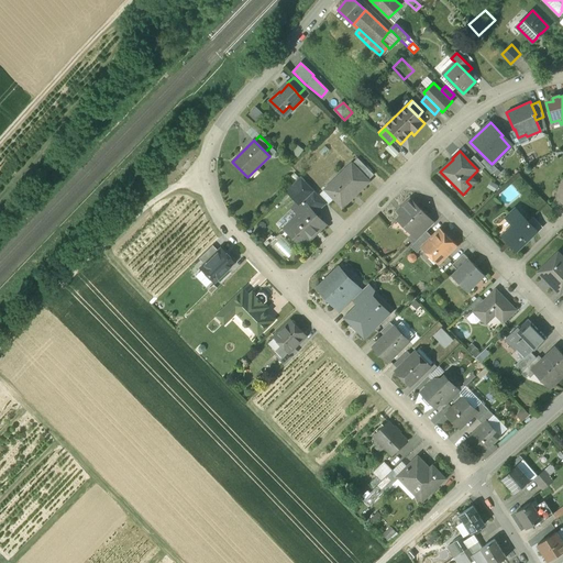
[(481,163),(474,156),(468,161),(477,169),(477,170),(479,173),(485,167),(481,163)]
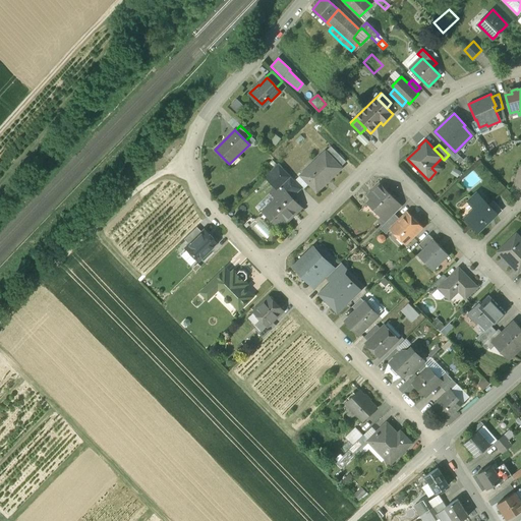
[(455,152),(449,146),(445,151),(449,155),(455,161),(460,156),(455,152)]
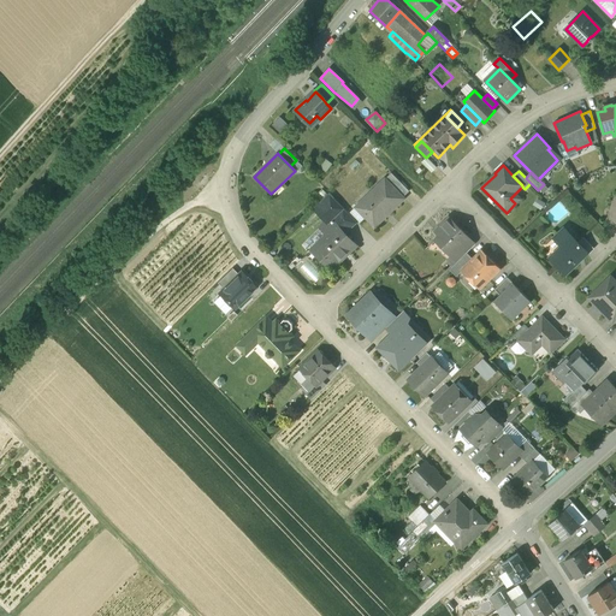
[(409,191),(391,173),(385,179),(403,197),(409,191)]
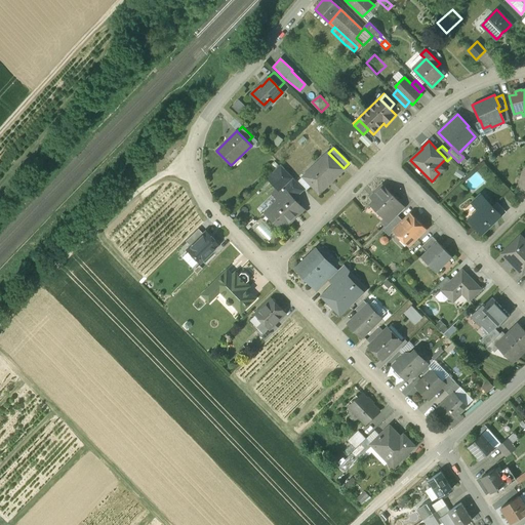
[(328,153),(328,152),(303,176),(319,193),(330,182),(331,182),(345,169),(344,168),(328,153)]
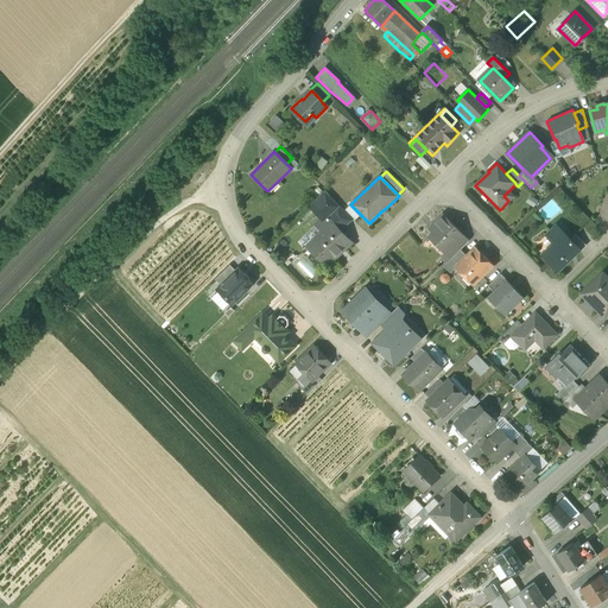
[(353,220),(324,191),(309,207),(321,220),(324,216),(328,220),(329,220),(333,223),(341,232),(353,220)]
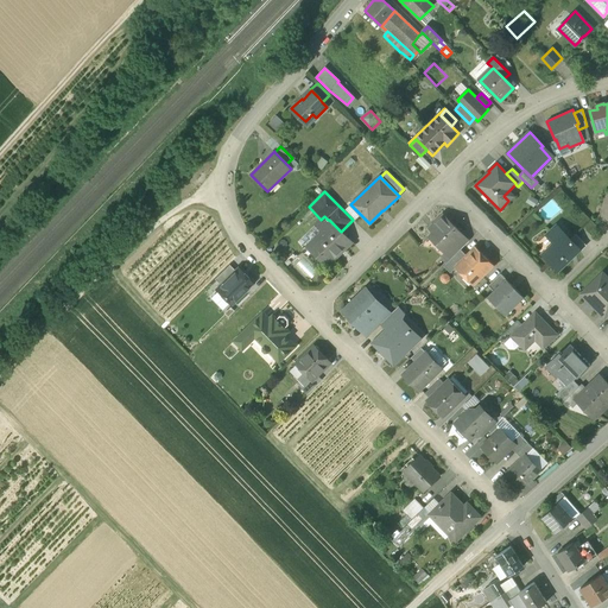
[(454,227),(443,215),(436,222),(439,226),(429,235),(447,253),(463,235),(454,226),(454,227)]
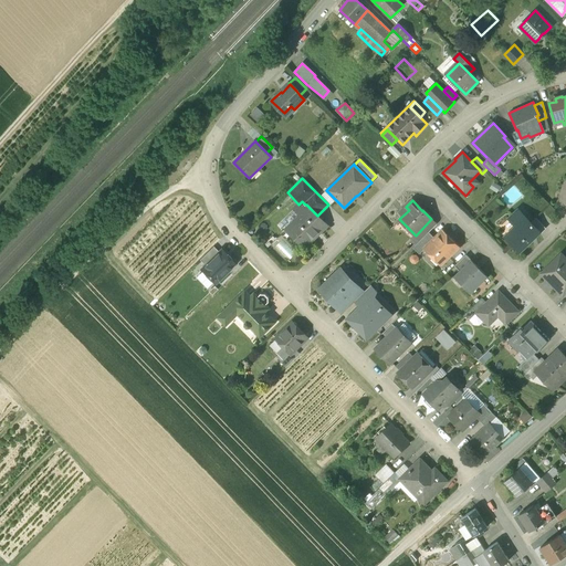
[(317,216),(310,208),(286,230),(304,248),(327,226),(317,216)]
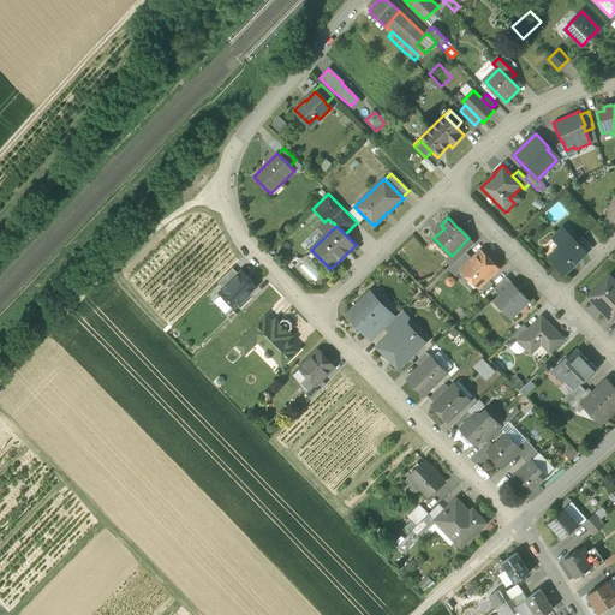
[(578,243),(562,227),(553,237),(561,245),(549,257),(565,273),(578,261),(577,260),(585,252),(585,251),(578,243)]
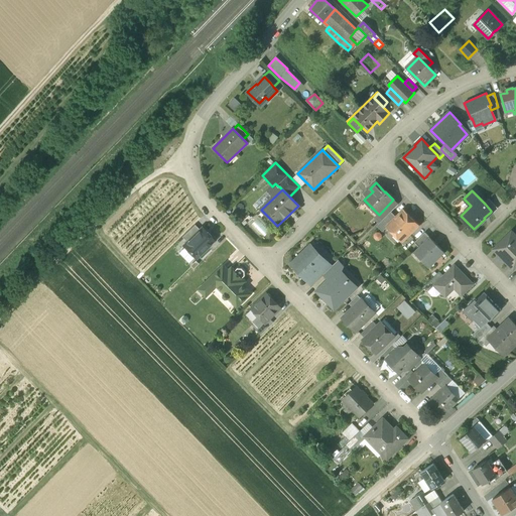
[(393,200),(379,215),(384,219),(391,212),(398,205),(393,200)]
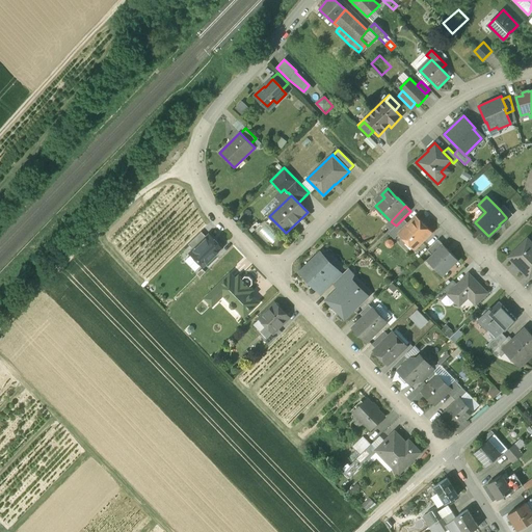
[(513,214),(504,206),(500,210),(506,217),(506,218),(507,220),(513,214)]
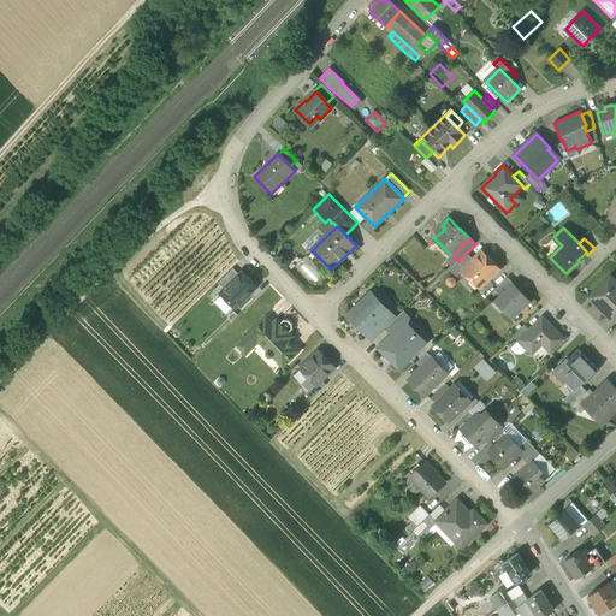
[(499,268),(483,252),(473,260),(461,271),(462,272),(479,289),(499,268)]
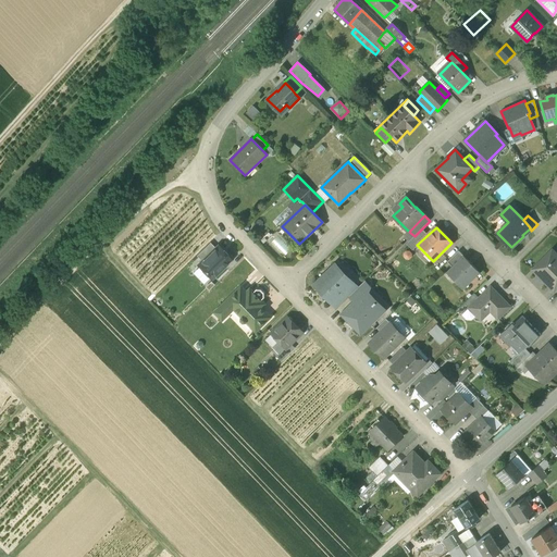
[(415,236),(406,244),(412,250),(418,246),(417,245),(428,235),(422,229),(415,236)]
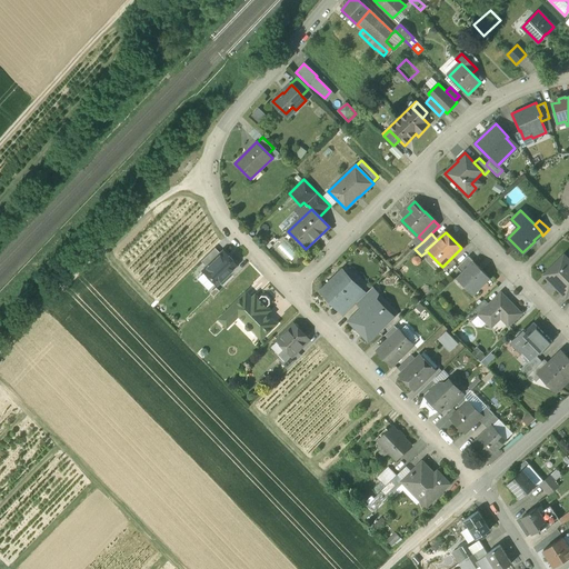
[(207,266),(219,255),(213,249),(202,260),(207,266)]
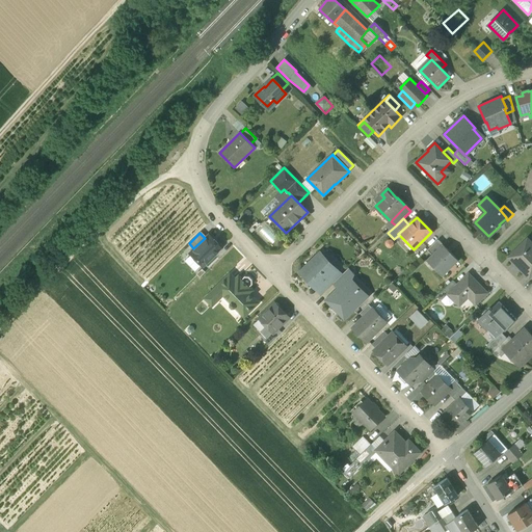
[(188,254),(202,267),(221,248),(208,235),(205,238),(193,248),(188,254)]
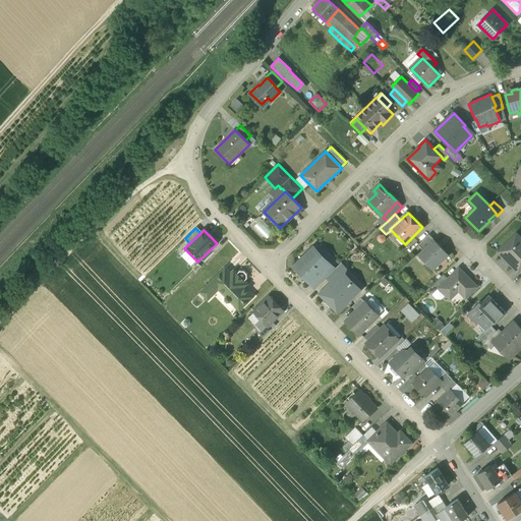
[(429,234),(418,244),(423,249),(433,239),(429,234)]
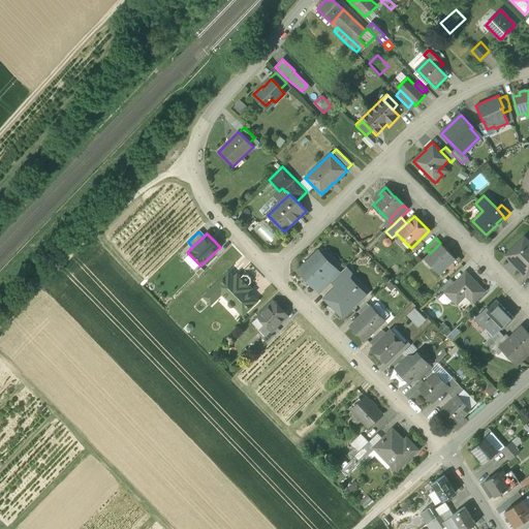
[(528,242),(525,238),(506,254),(515,263),(515,265),(526,276),(527,276),(528,273),(528,242)]
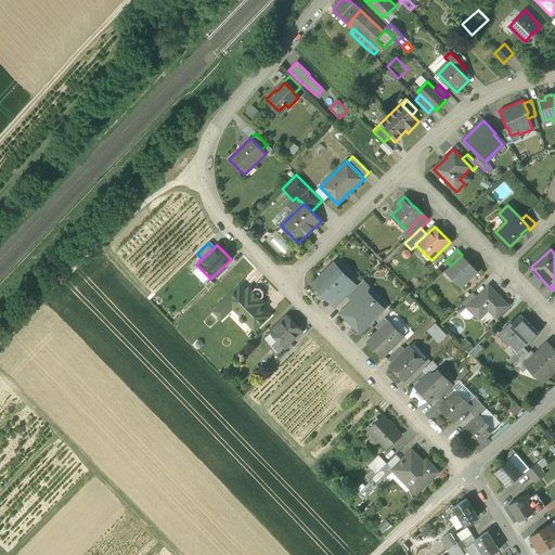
[(478,272),(462,255),(451,266),(444,271),(462,288),(478,272)]
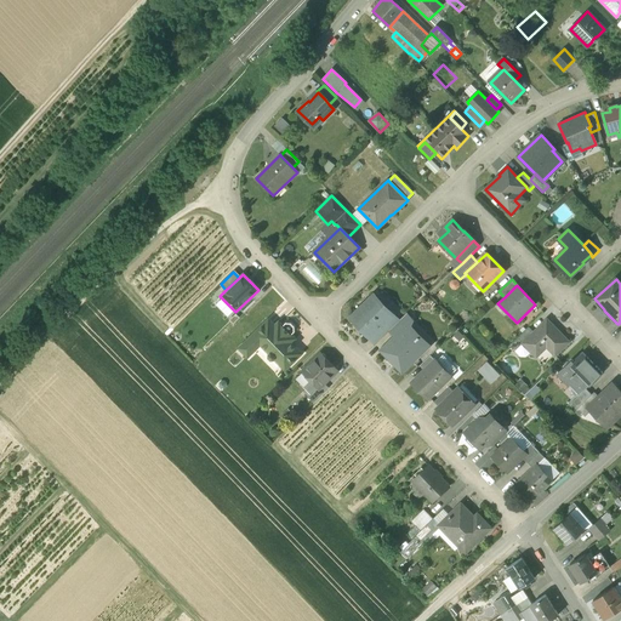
[(393,317),(374,296),(352,317),(371,337),(372,339),(387,323),(393,317)]
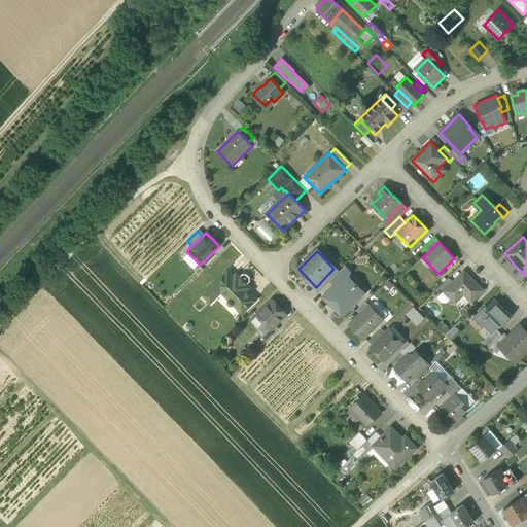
[(332,278),(330,280),(336,285),(345,276),(346,277),(351,272),(345,266),(332,278)]
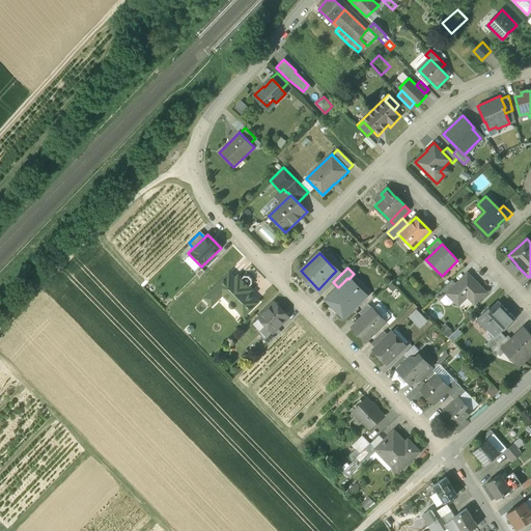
[(474,304),(486,292),(468,273),(456,284),(447,294),(457,305),(467,296),(474,304)]
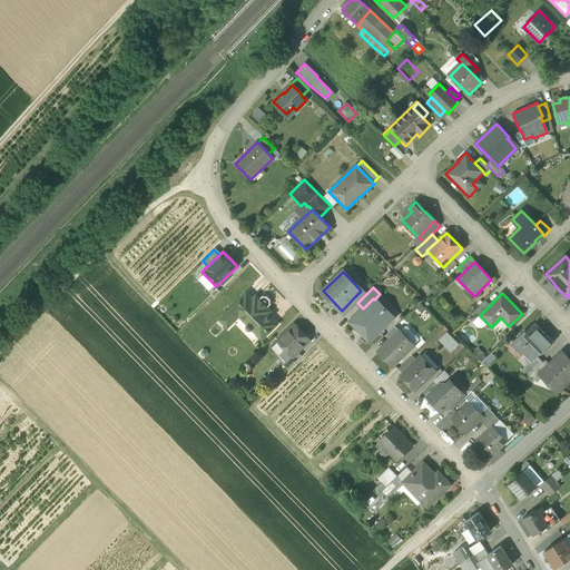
[(248,304),(237,314),(239,316),(247,324),(246,325),(246,328),(248,330),(252,330),(262,338),(274,326),(265,316),(271,311),(267,307),(271,304),(271,300),(267,296),(263,296),(259,300),(256,296),(248,304)]
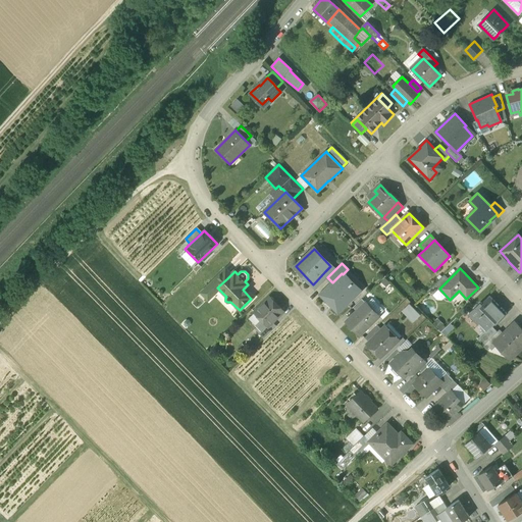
[(325,271),(313,284),(312,283),(310,285),(315,290),(327,277),(329,275),(325,271)]
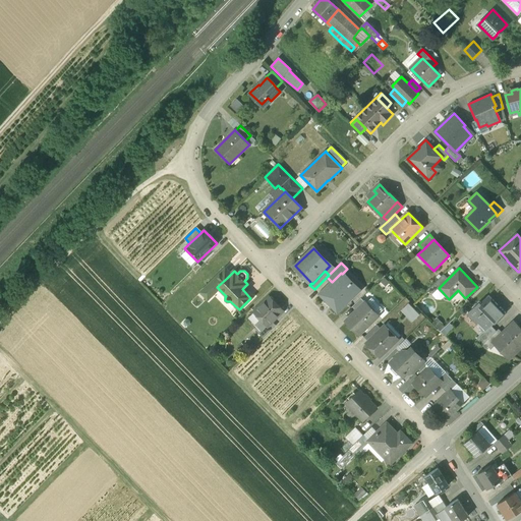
[(222,272),(200,292),(208,299),(219,289),(217,287),(227,278),(222,272)]
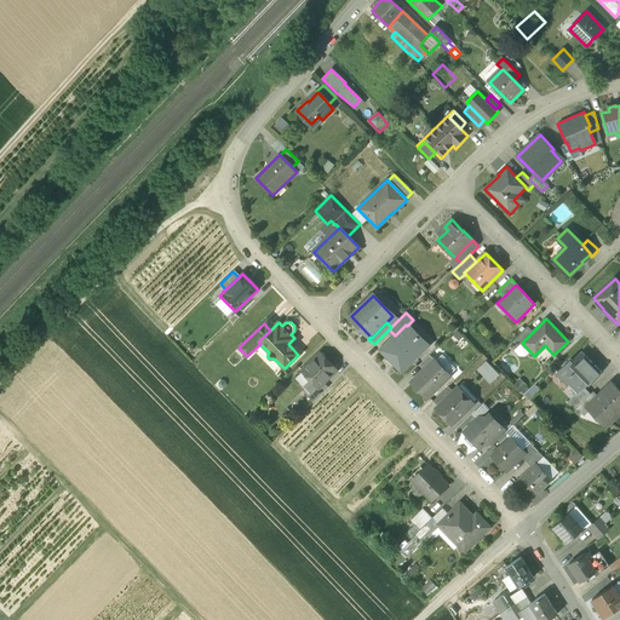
[(407,326),(406,325),(395,336),(380,350),(402,372),(425,348),(418,340),(420,338),(418,336),(417,336),(408,326),(407,326)]
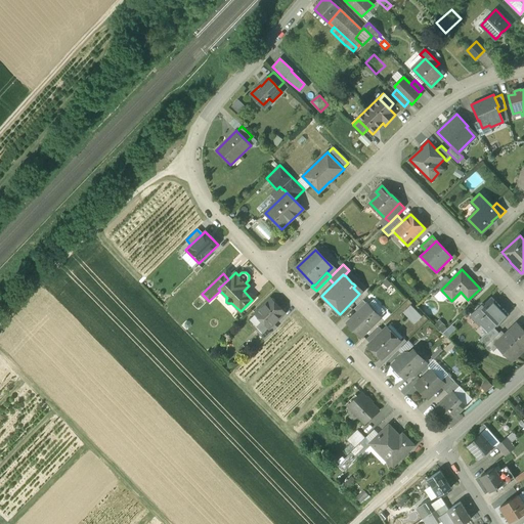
[(446,275),(429,292),(434,297),(441,290),(450,280),(446,275)]
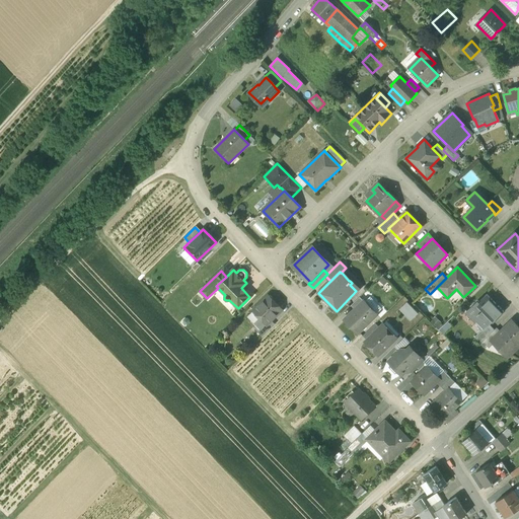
[(504,312),(487,294),(479,302),(477,300),(466,311),(484,328),(484,329),(490,324),(495,319),(495,320),(504,312)]
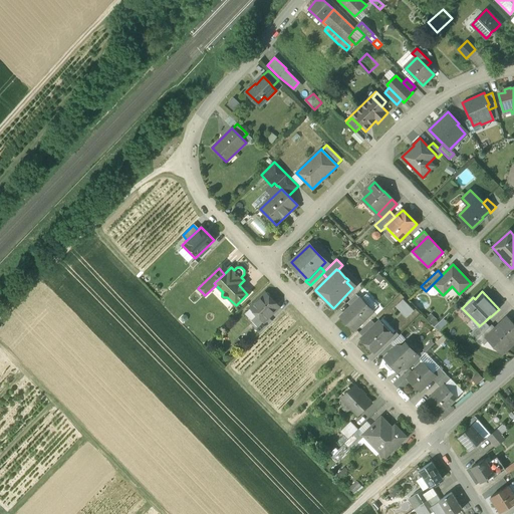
[(268,293),(263,293),(261,295),(261,297),(251,307),(263,320),(264,320),(268,317),(279,306),(270,297),(270,295),(268,293)]
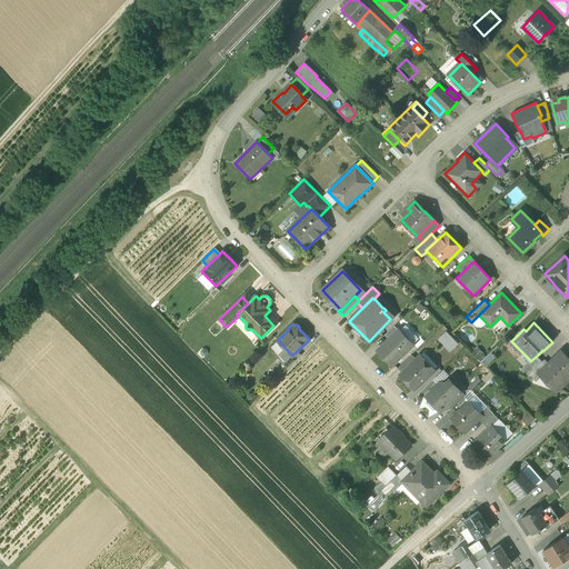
[(395,325),(385,333),(390,339),(399,330),(395,325)]
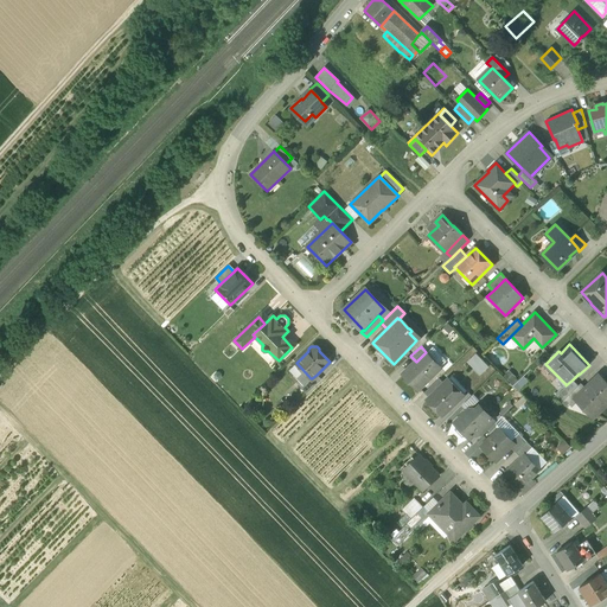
[(434,346),(429,351),(446,366),(449,362),(434,346)]
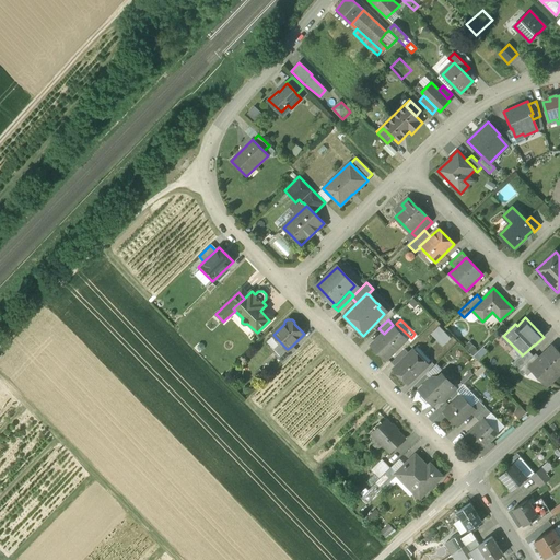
[(407,339),(393,325),(384,334),(372,345),(386,359),(407,339)]
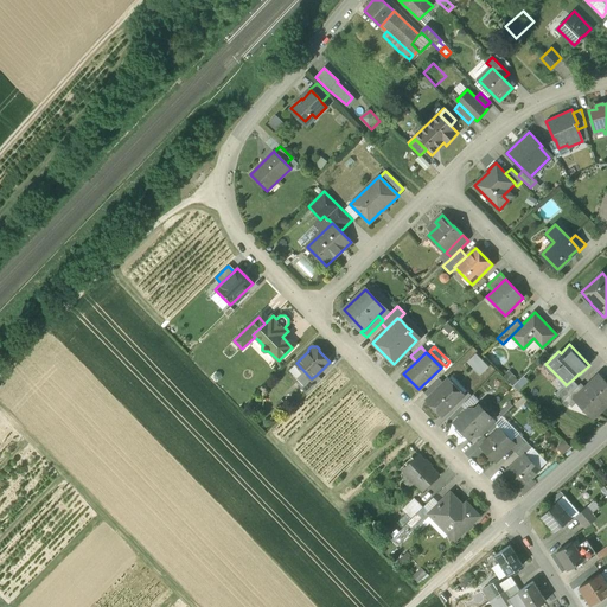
[(478,353),(467,363),(479,377),(490,368),(478,353)]
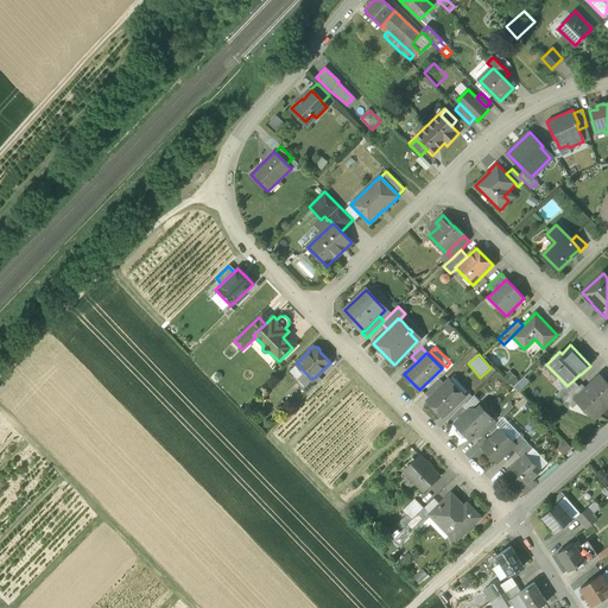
[(317,375),(312,379),(311,379),(302,388),(308,394),(322,380),(317,375)]
